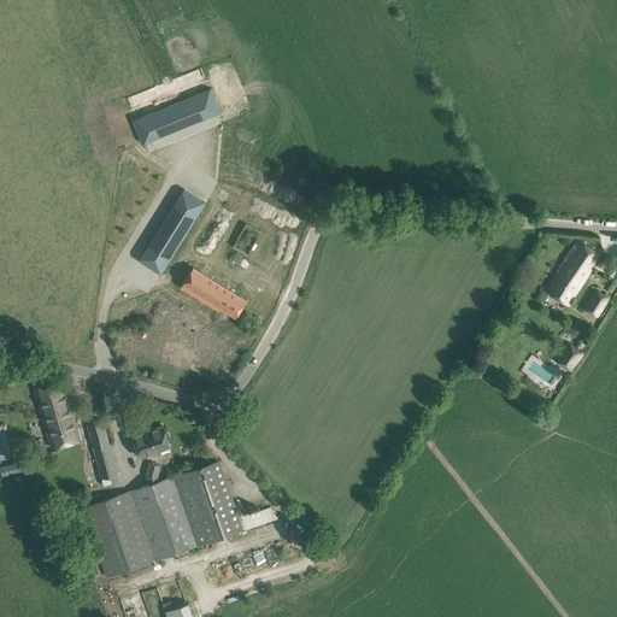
[(212,88),(133,121),(142,144),(221,111),(212,88)]
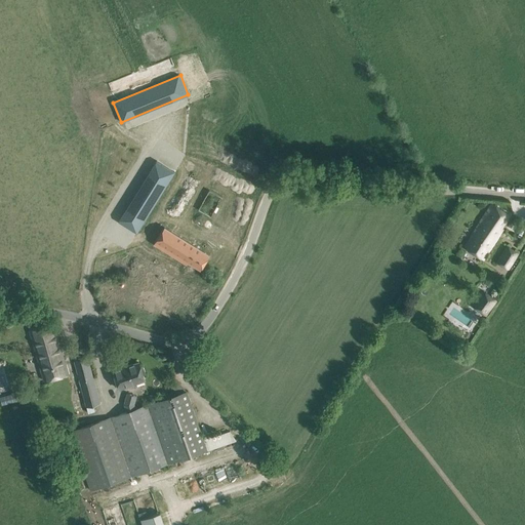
[(157,161),(119,221),(136,233),(174,172),(157,161)]
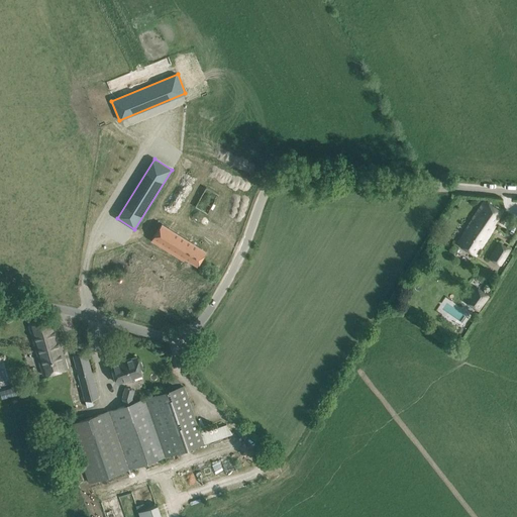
[(476,255),(495,225),(493,224),(501,211),(484,200),(456,242),(476,255)]
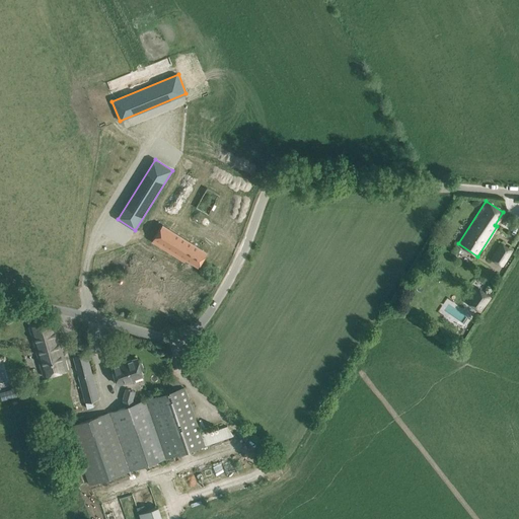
[(162,224),(152,240),(184,262),(186,258),(198,267),(207,252),(162,224)]
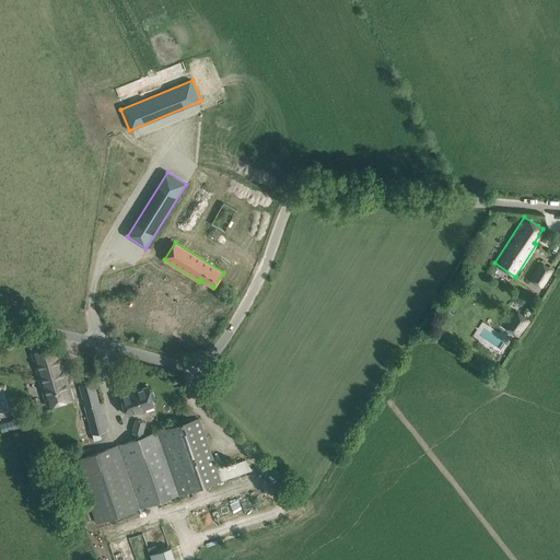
[(541,287),(552,269),(540,261),(529,279),(541,287)]
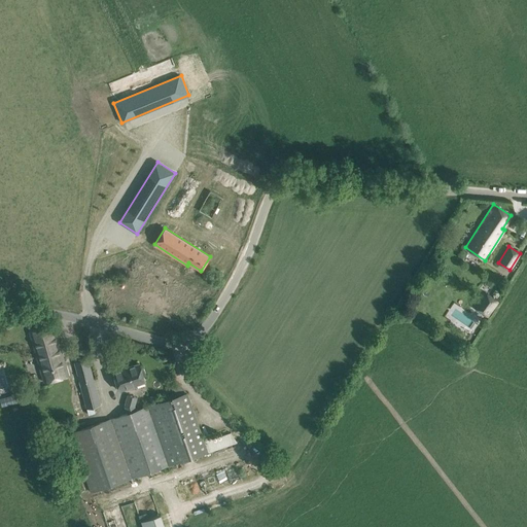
[(498,301),(485,292),(475,307),(487,316),(498,301)]
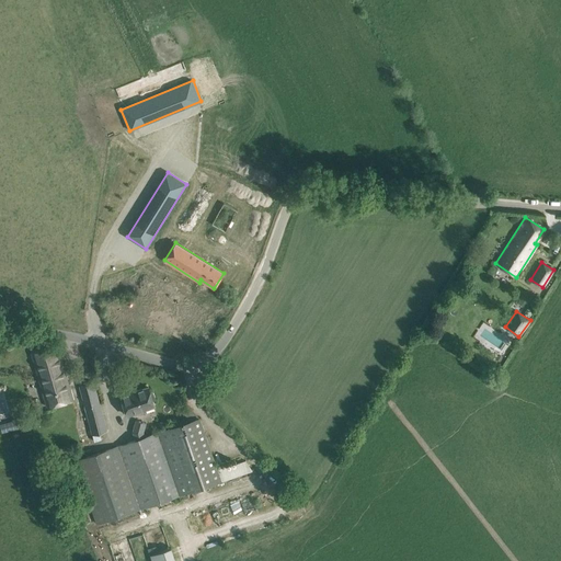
[(56,344),(31,353),(50,408),(76,399),(56,344)]
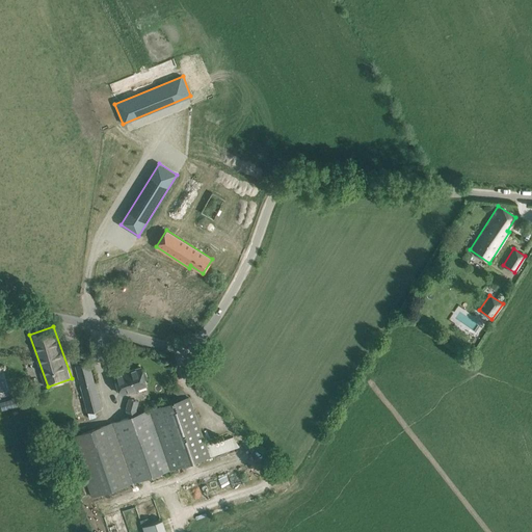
[(88,363),(75,366),(87,413),(95,410),(101,408),(88,363)]
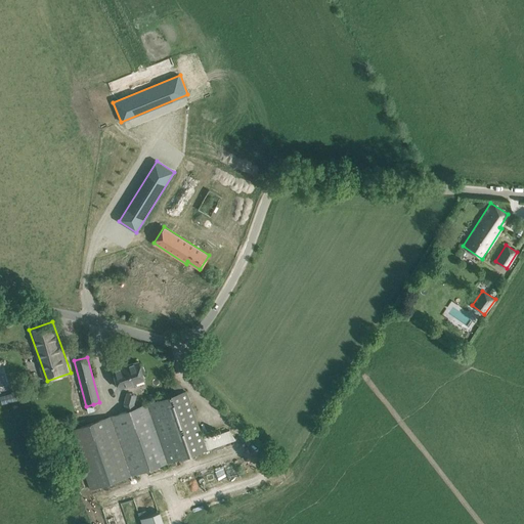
[(112,369),(119,389),(144,380),(142,376),(144,373),(143,368),(140,367),(138,362),(123,367),(122,366),(112,369)]
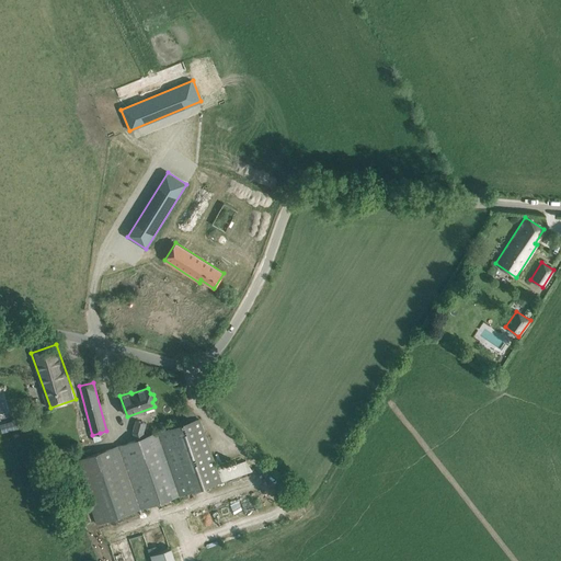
[(186,408),(183,413),(191,421),(197,418),(198,418),(186,408)]
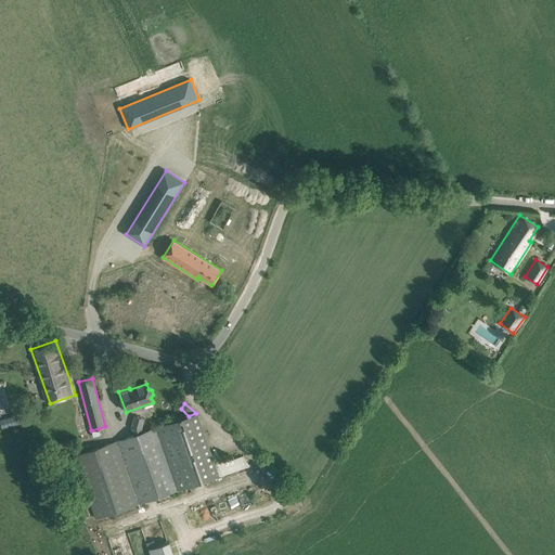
[(189,416),(154,428),(177,490),(218,475),(215,466),(195,413),(189,416)]
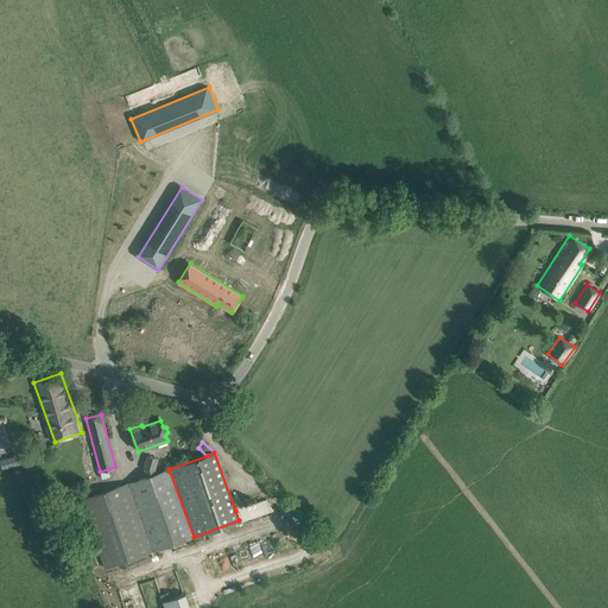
[(17,456),(10,457),(0,460),(4,469),(12,467),(19,464),(17,456)]
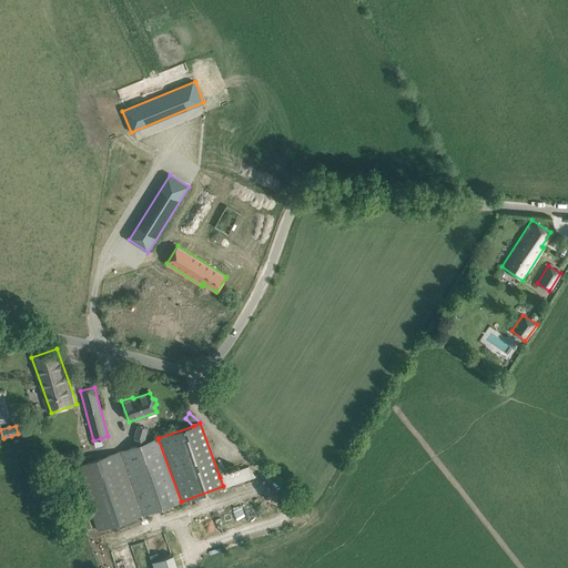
[(138,446),(119,453),(141,515),(181,501),(158,438),(144,443),(144,437),(146,428),(137,428),(134,437),(138,446)]
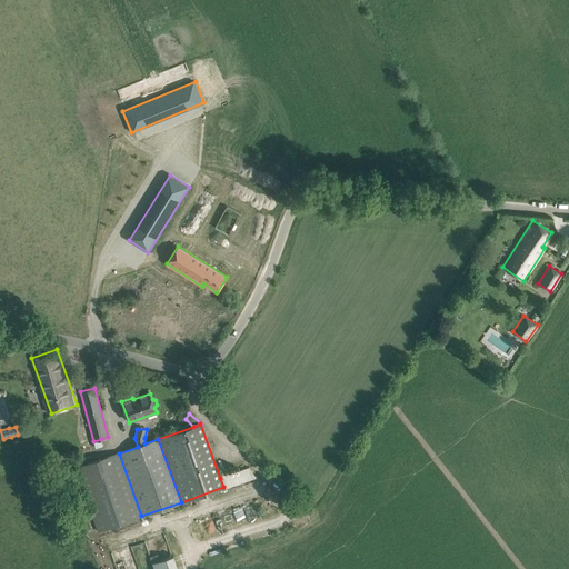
[(119,453),(76,468),(93,517),(99,531),(141,516),(119,453)]
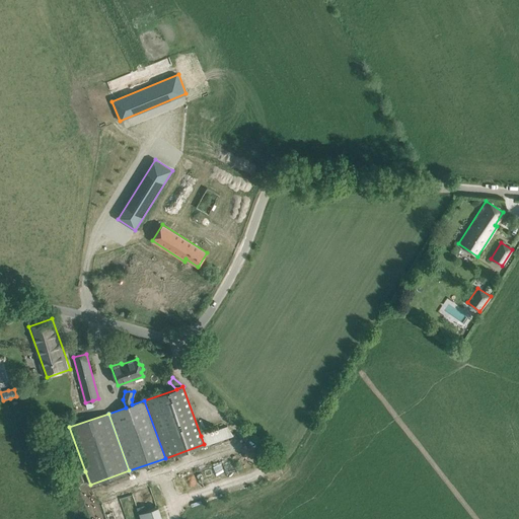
[(140,511),(142,518),(163,518),(160,506),(140,511)]
